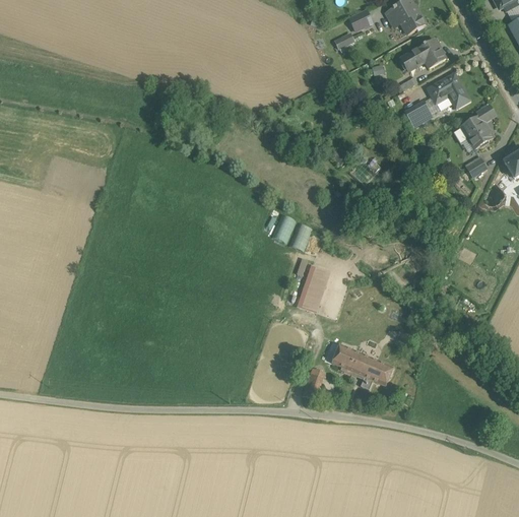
[(407,0),(395,7),(395,6),(392,8),(392,9),(386,12),(391,23),(399,18),(407,34),(425,22),(417,10),(416,11),(410,0),(407,0)]
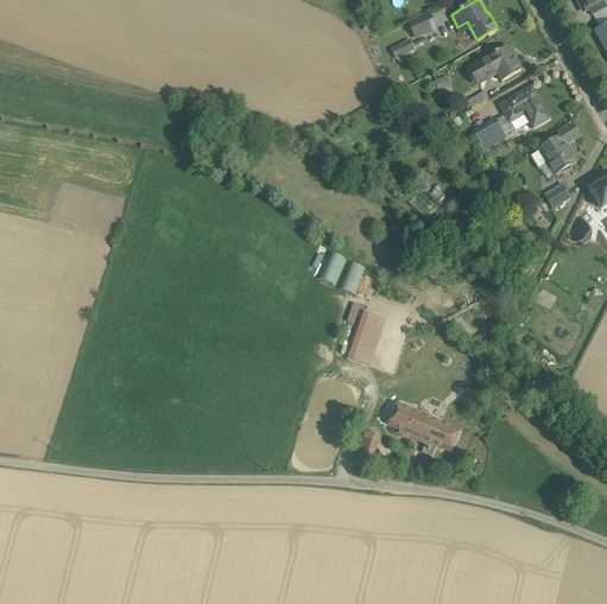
[(596,20),(606,16),(606,0),(577,0),(582,11),(590,7),(596,20)]
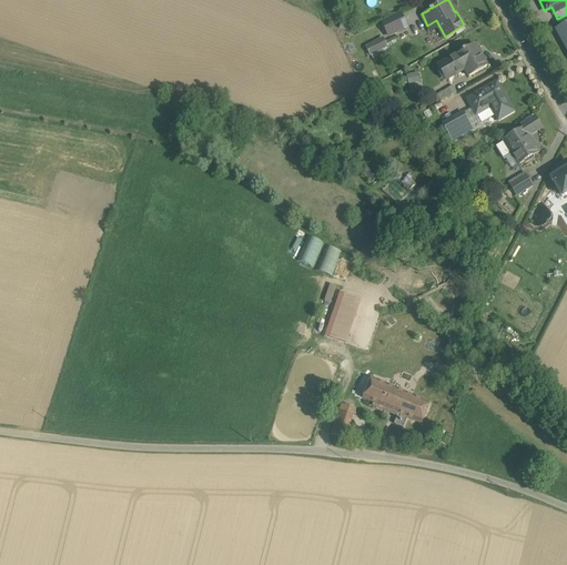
[(400,11),(382,20),(388,34),(406,26),(400,11)]
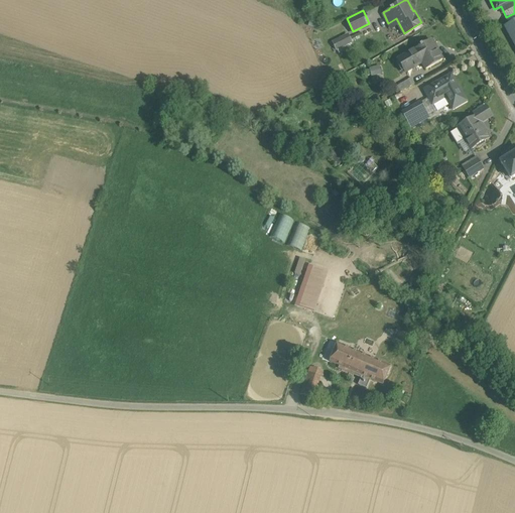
[(335,47),(352,39),(347,30),(331,38),(335,47)]
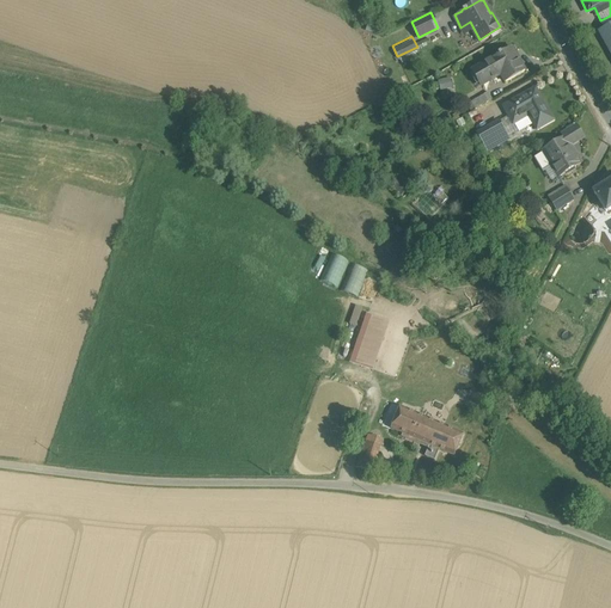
[(511,45),(500,51),(500,50),(498,53),(498,54),(471,68),(480,84),(500,72),(505,80),(524,68),(511,45)]
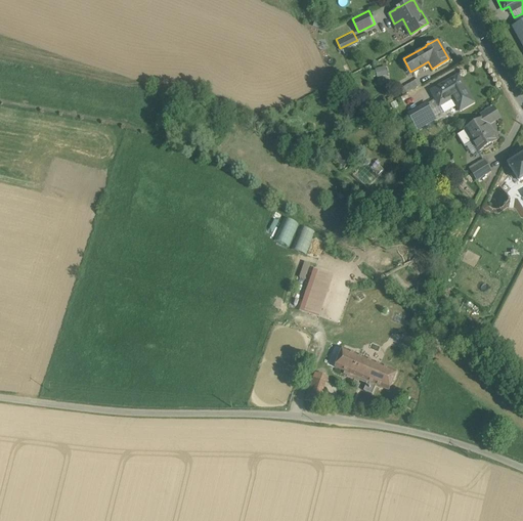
[(374,67),(377,76),(387,72),(384,62),(374,67)]
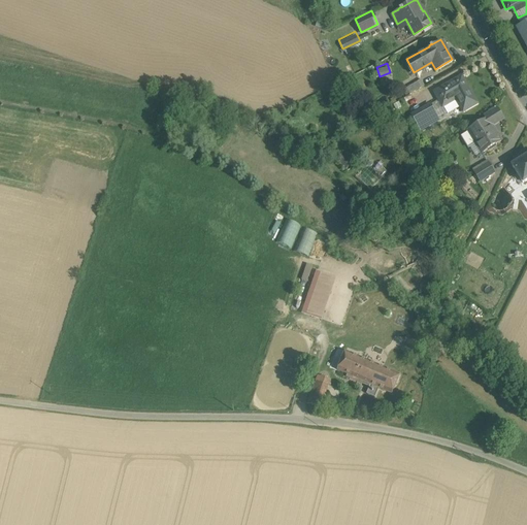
[(460,74),(433,90),(438,98),(441,104),(455,97),(459,103),(462,109),(475,101),(460,74)]
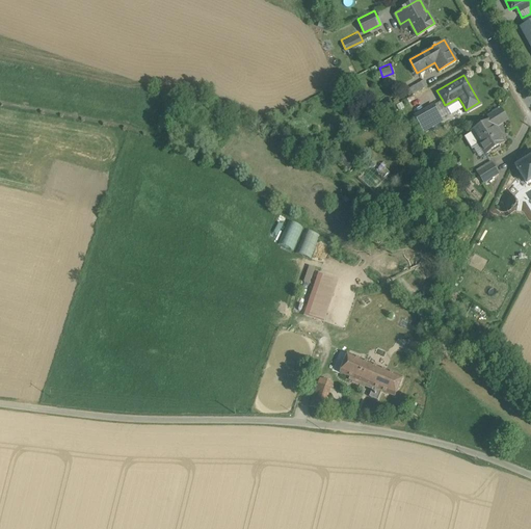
[(423,78),(408,86),(412,93),(427,84),(423,78)]
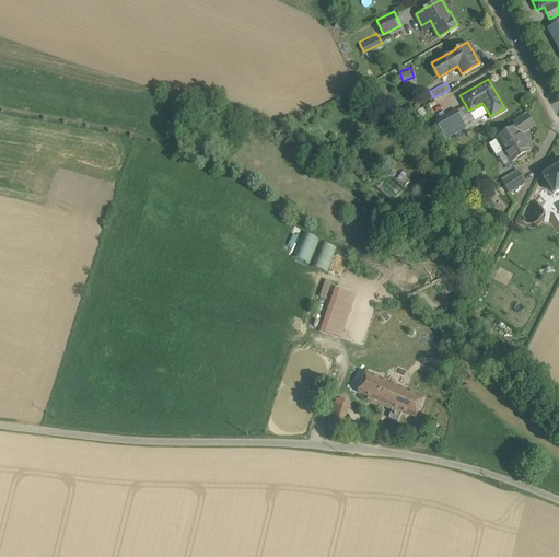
[(465,104),(455,108),(463,123),(487,109),(482,103),(468,111),(465,104)]
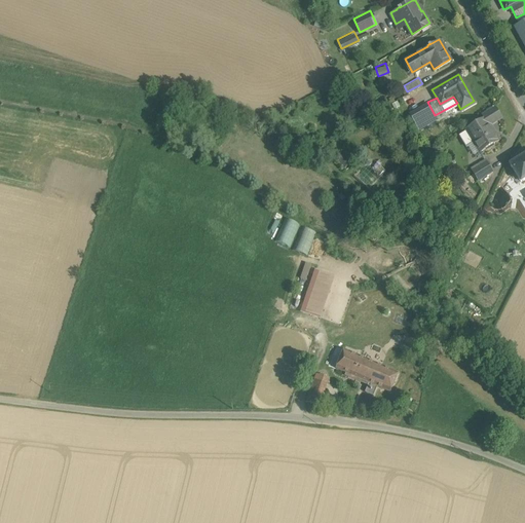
[(427,102),(415,109),(423,123),(436,116),(435,115),(427,102)]
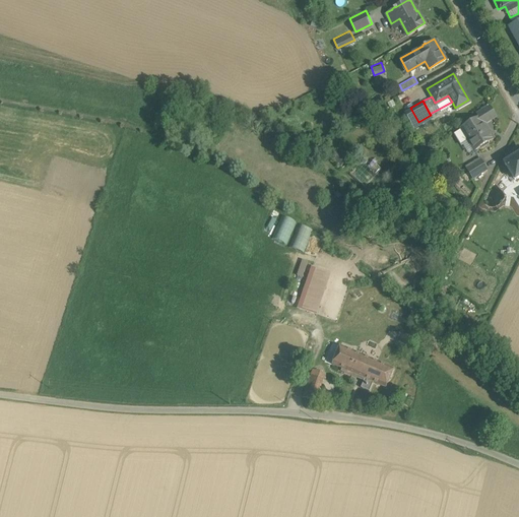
[(477,116),(460,126),(461,128),(453,132),(461,144),(463,142),(462,141),(467,138),(474,149),(493,138),(488,129),(487,130),(482,123),(495,115),(489,106),(475,113),(477,116)]
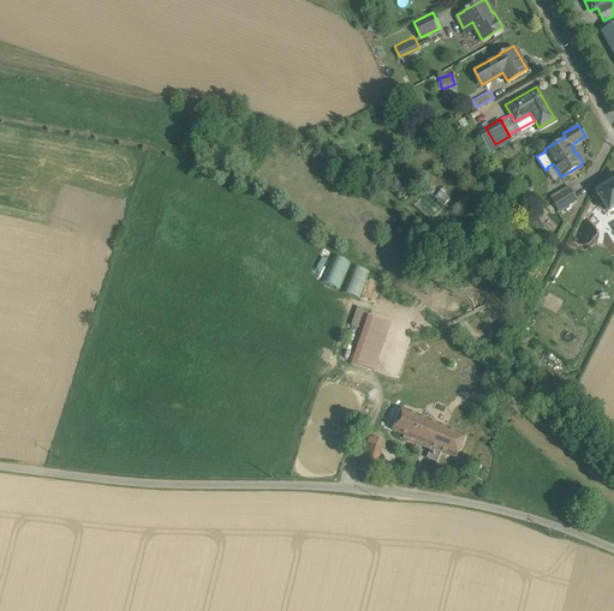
[(399,175),(389,184),(400,196),(410,187),(399,175)]
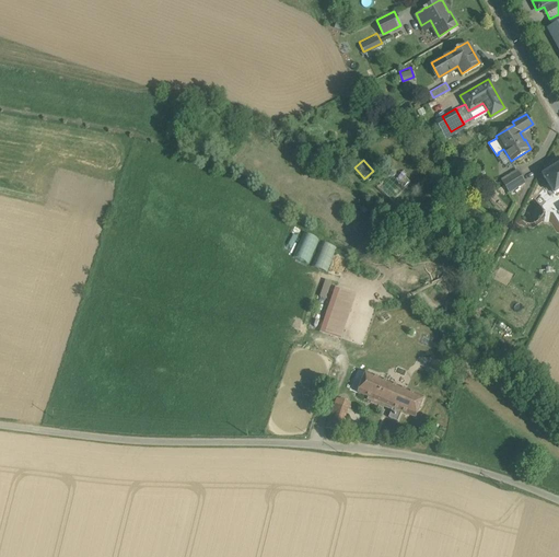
[(555,160),(544,167),(547,172),(543,174),(554,192),(558,188),(558,163),(558,165),(555,160)]
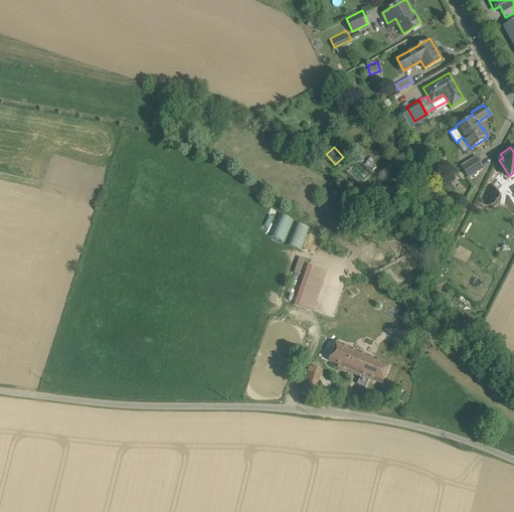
[(476,157),(461,166),(467,175),(482,166),(476,157)]
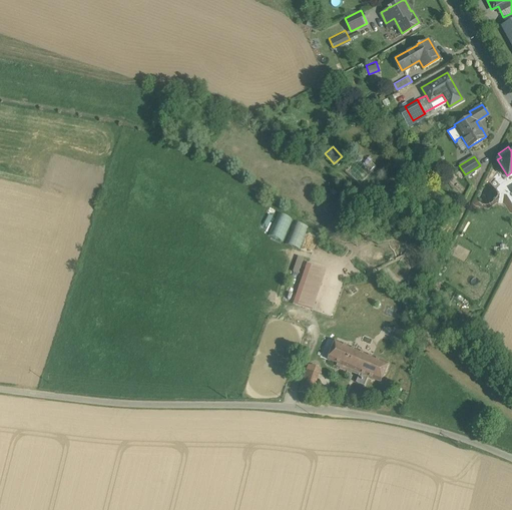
[(507,196),(496,190),(489,204),(500,209),(507,196)]
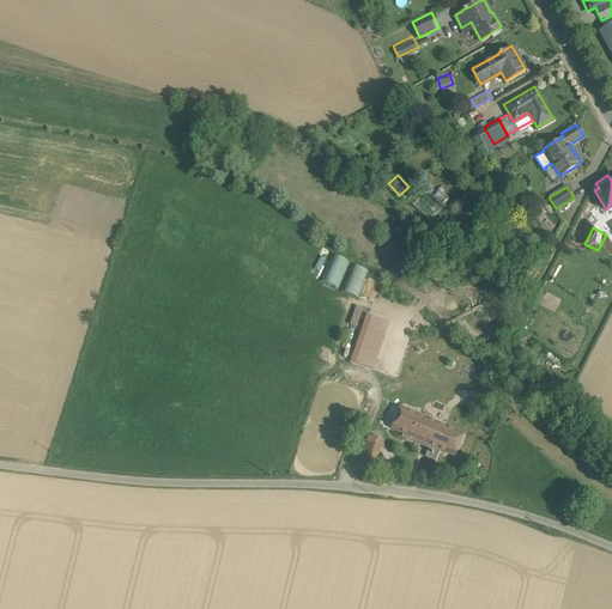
[(351,261),(340,287),(356,293),(367,268),(351,261)]
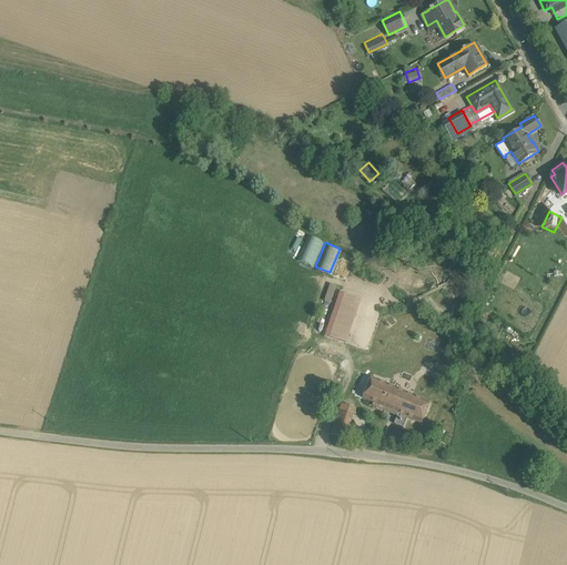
[(335,284),(328,282),(323,299),(330,301),(335,284)]
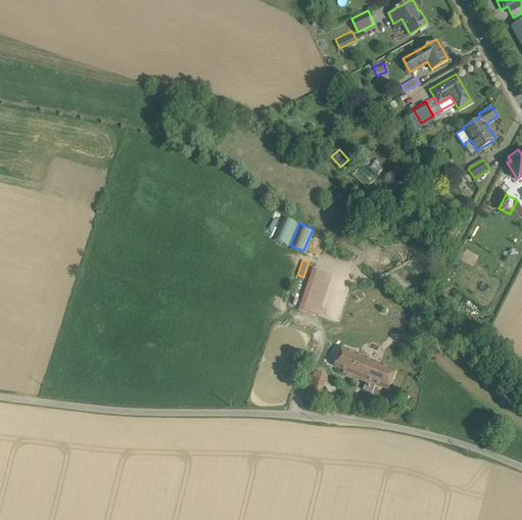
[(330,274),(313,269),(302,297),(320,303),(330,274)]
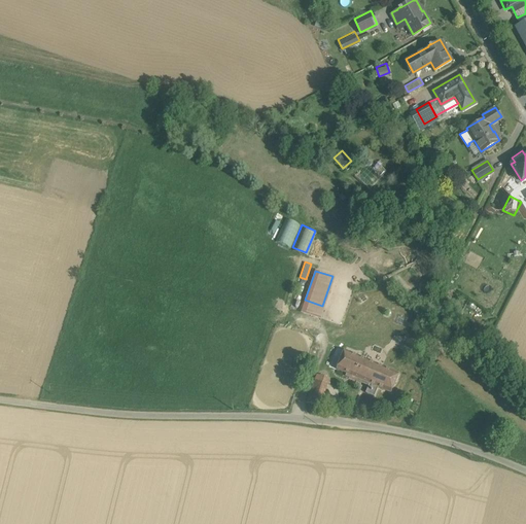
[(322,306),(305,300),(302,310),(319,315),(322,306)]
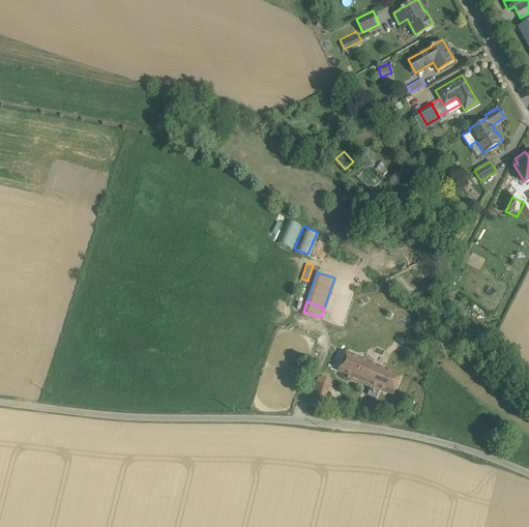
[(361,357),(346,350),(338,369),(353,376),(361,357)]
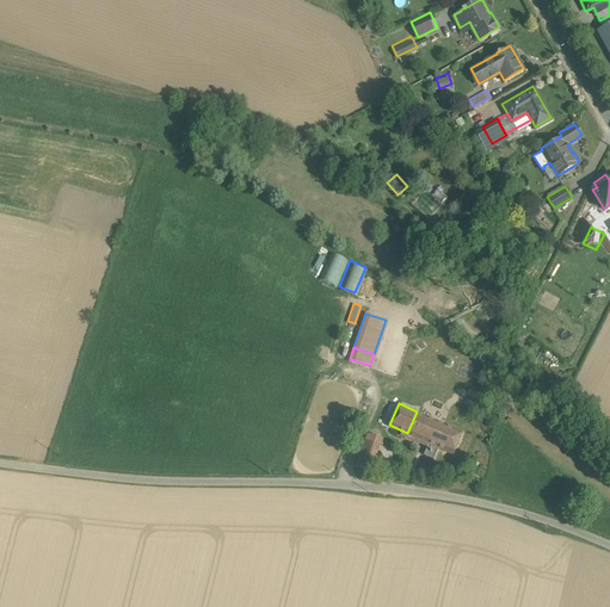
[(461,431),(417,412),(407,433),(427,441),(424,452),(432,457),(437,446),(453,452),(461,431)]
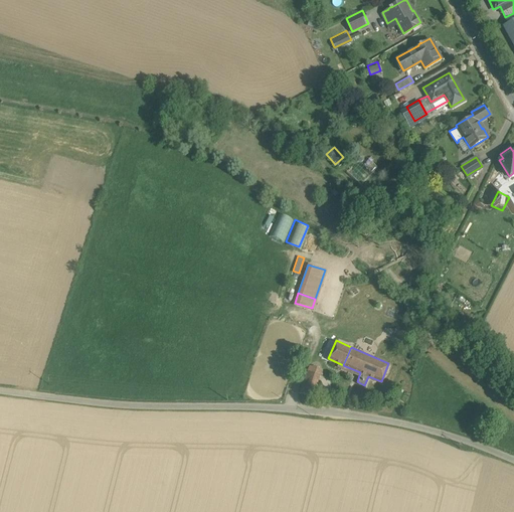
[(320,372),(307,368),(299,390),(312,395),(320,372)]
